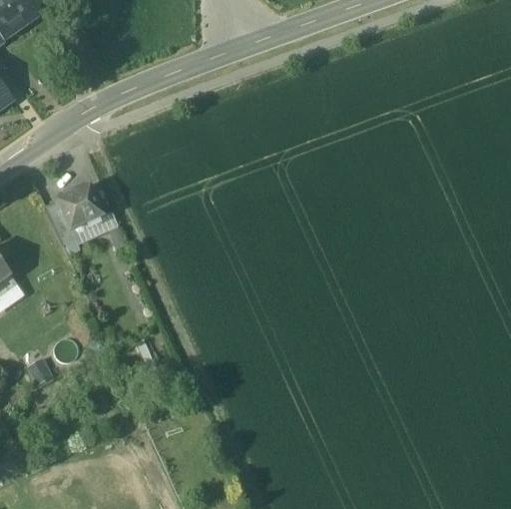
[(0,0),(0,32),(5,40),(42,14),(32,0),(0,0)]
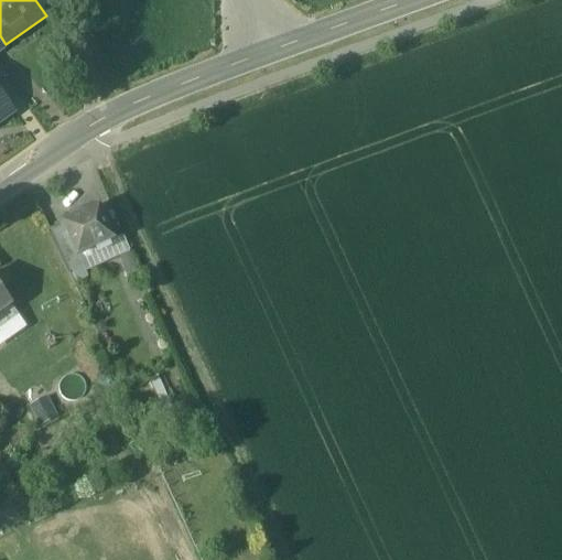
[(0,119),(15,109),(0,87),(0,119)]
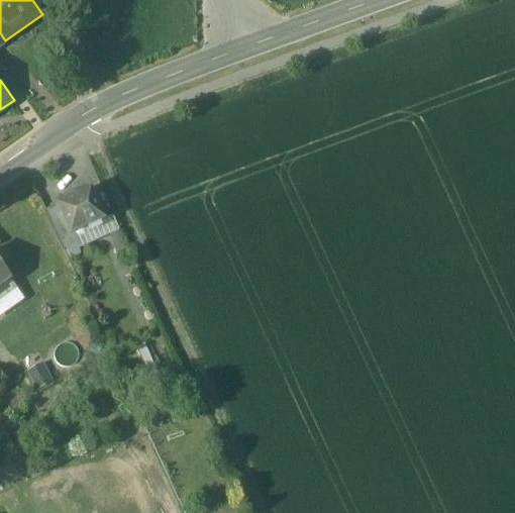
[(91,187),(76,194),(74,190),(66,194),(68,198),(58,202),(59,204),(72,232),(73,232),(105,217),(91,187)]
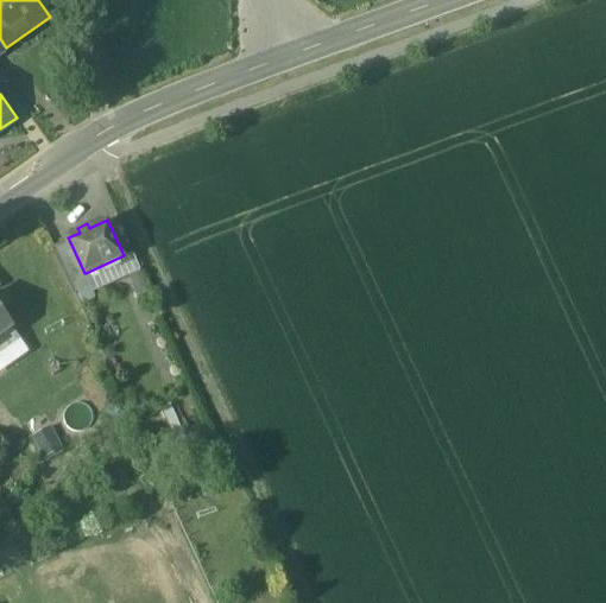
[(84,273),(69,240),(56,246),(76,290),(80,289),(90,284),(86,273),(84,273)]
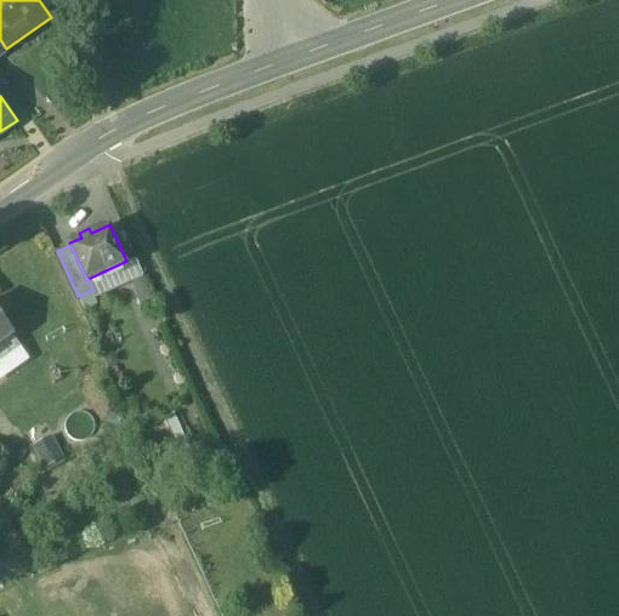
[(126,261),(87,279),(92,290),(95,295),(132,278),(142,273),(146,272),(138,256),(126,261)]
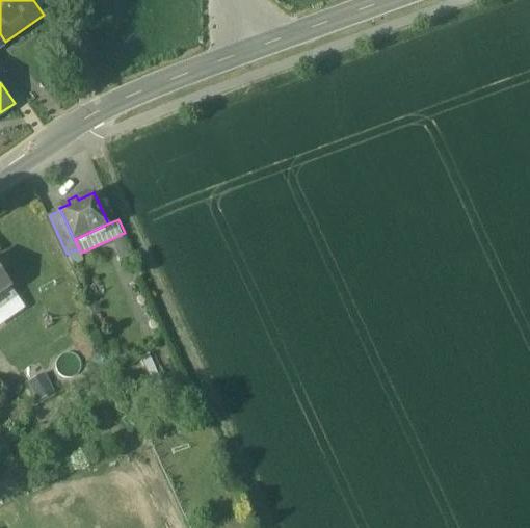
[(79,248),(70,253),(74,262),(83,258),(81,253),(79,248)]
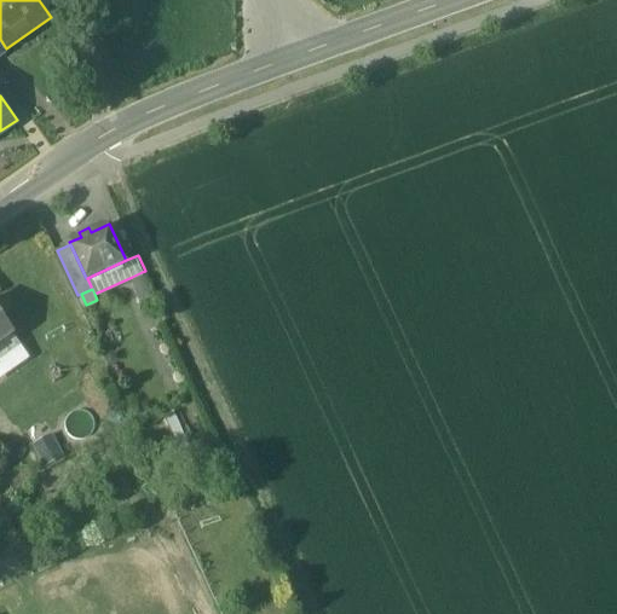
[(0,312),(0,340),(13,331),(0,312)]
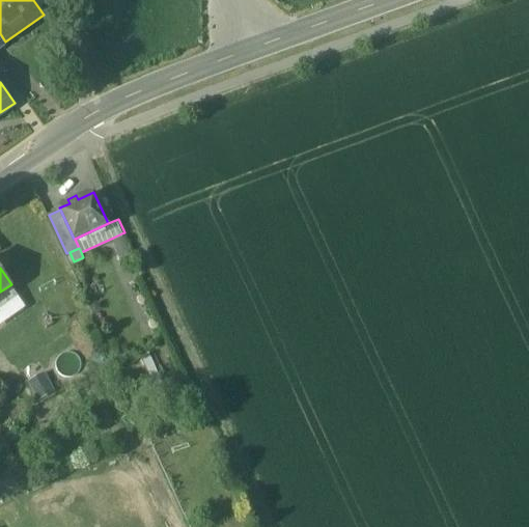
[(31,377),(37,391),(52,384),(47,370),(31,377)]
